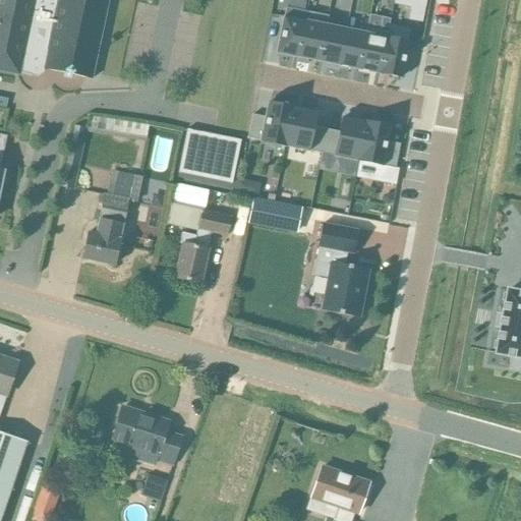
[(0,0),(0,70),(19,75),(19,73),(32,76),(44,67),(44,69),(92,79),(108,0),(0,0)]
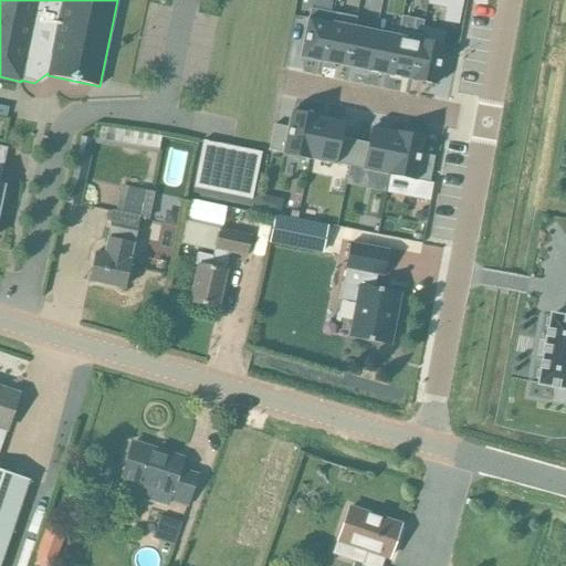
[(428,0),(429,1),(428,4),(447,9),(444,21),(459,24),(463,0),(428,0)]
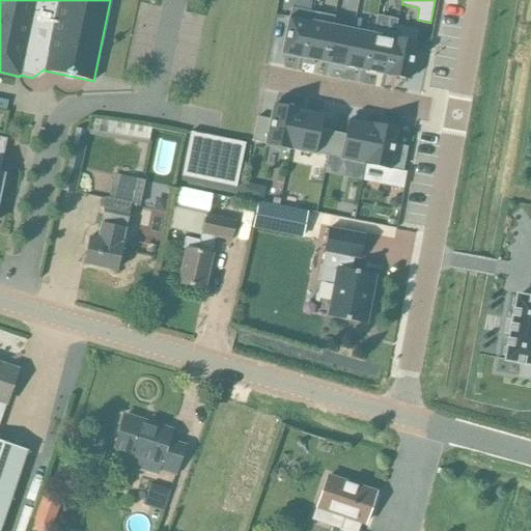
[(312,12),(310,22),(311,22),(304,59),(325,63),(332,27),(333,27),(335,17),(312,12)]
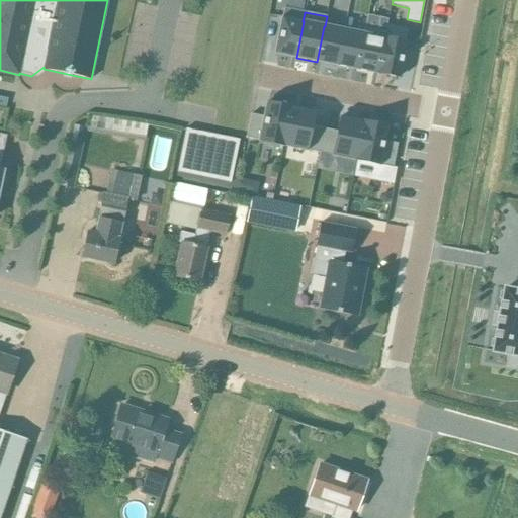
[(304,21),(303,21),(282,17),(275,54),(296,58),(304,21)]
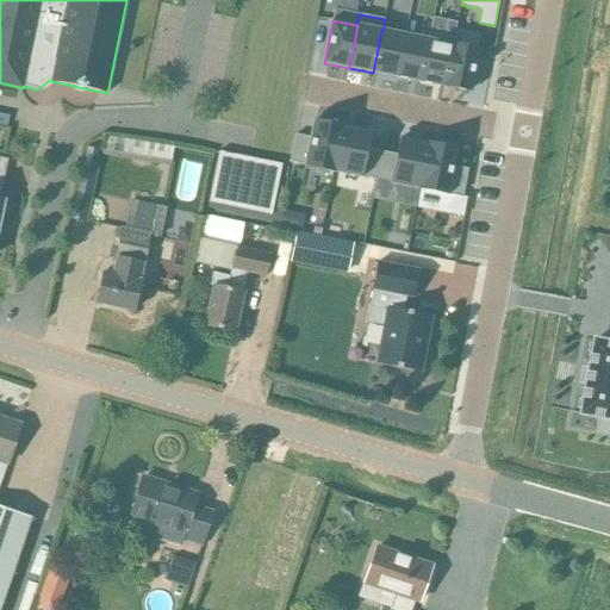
[(373,73),(397,78),(405,36),(383,31),(381,31),(373,73)]
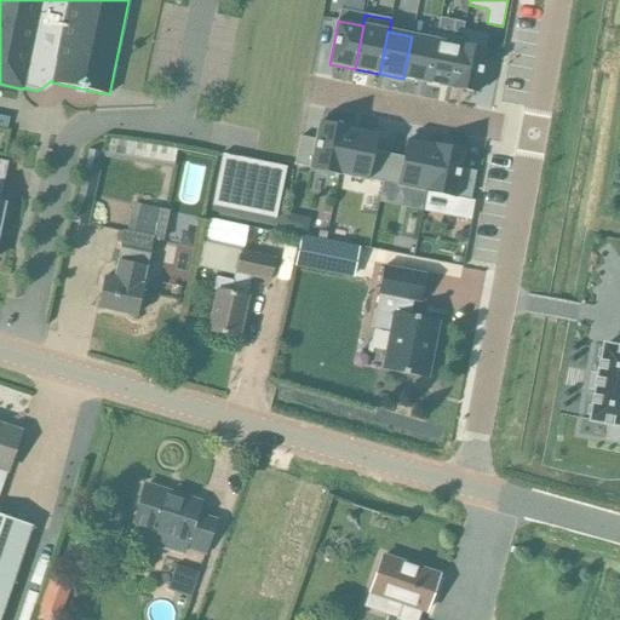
[(436,41),(428,84),(452,89),(460,46),(461,46),(463,40),(436,35),(435,40),(436,41)]
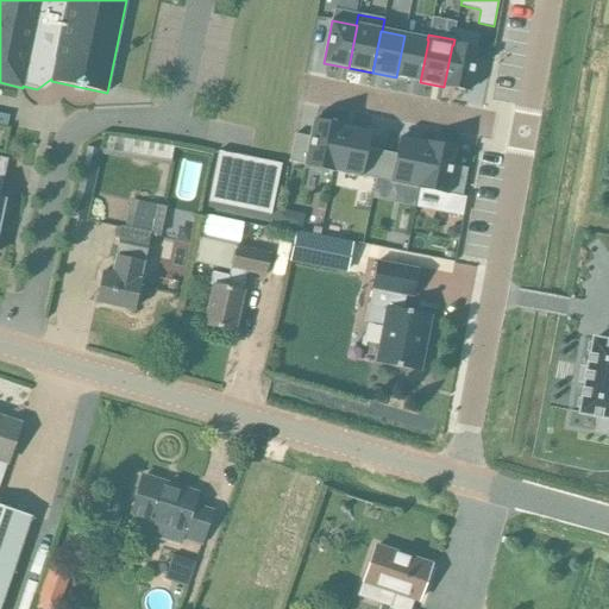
[(396,77),(420,82),(428,41),(427,39),(405,36),(396,77)]
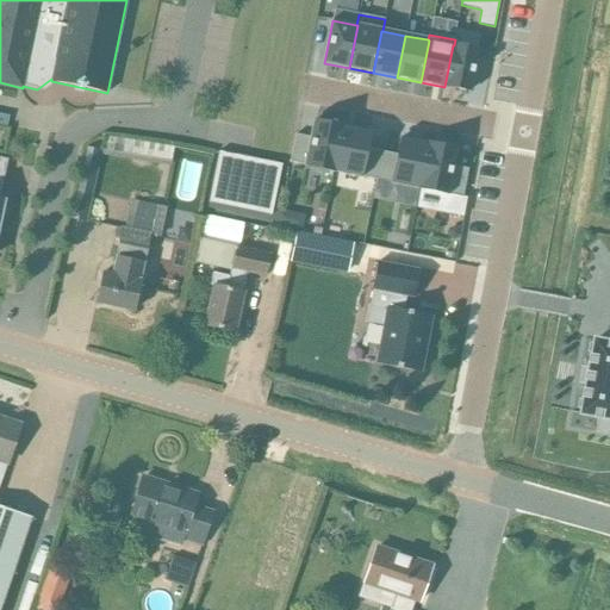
[(453,45),(444,87),(470,92),(478,50),(454,45),(453,45)]
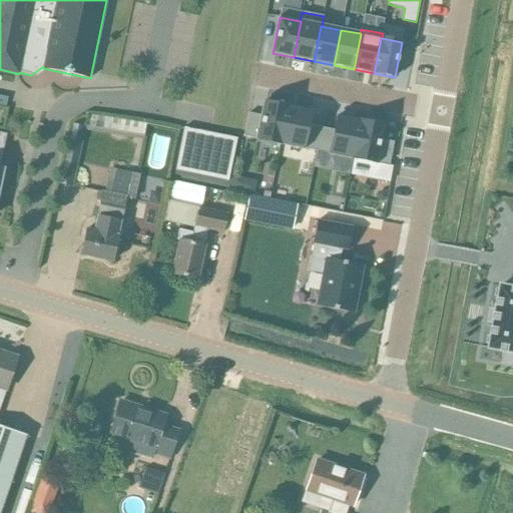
[(280,144),(288,107),(265,102),(262,116),(248,113),(243,137),(280,144)]
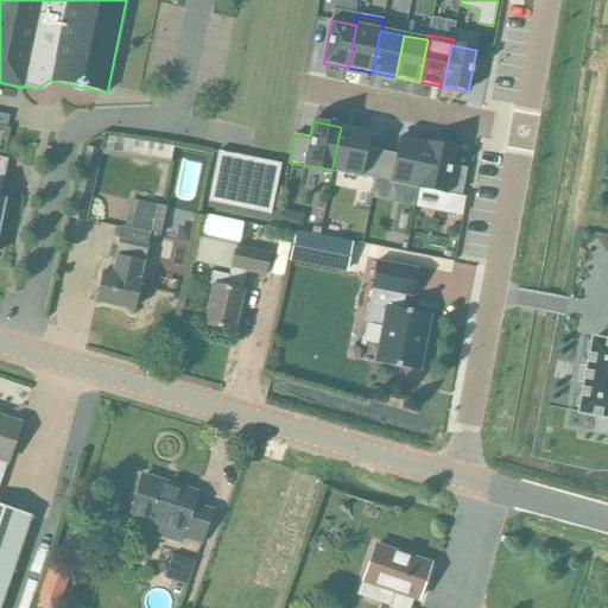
[(331,171),(375,179),(380,152),(366,149),(368,133),(341,127),(331,171)]
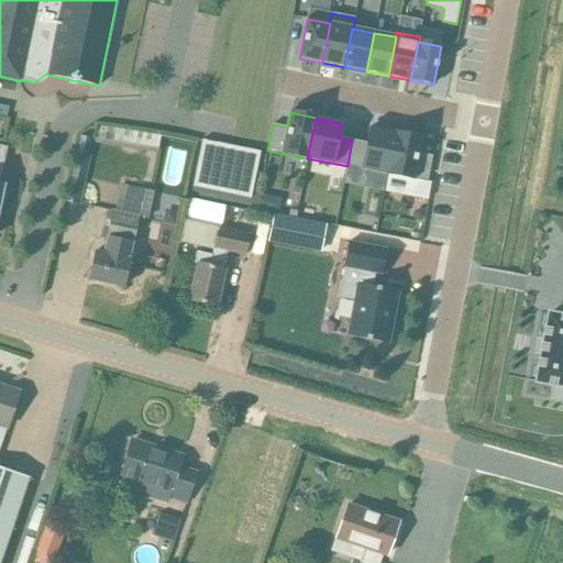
[(352,141),(348,166),(387,175),(395,134),(370,129),(367,144),(352,141)]
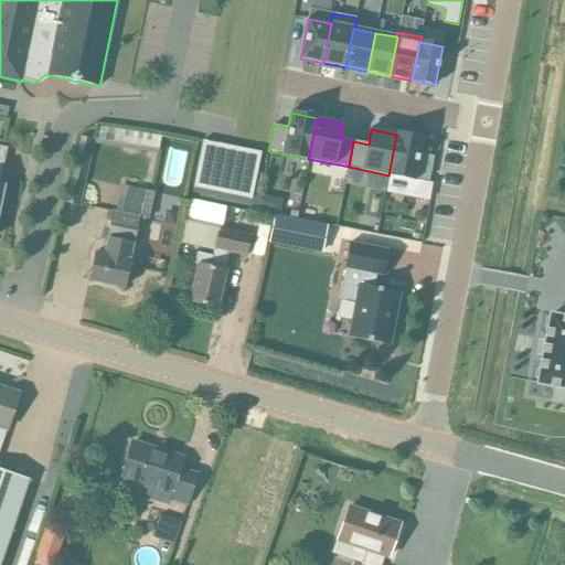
[(423,139),(396,135),(388,176),(428,183),(434,158),(419,155),(423,139)]
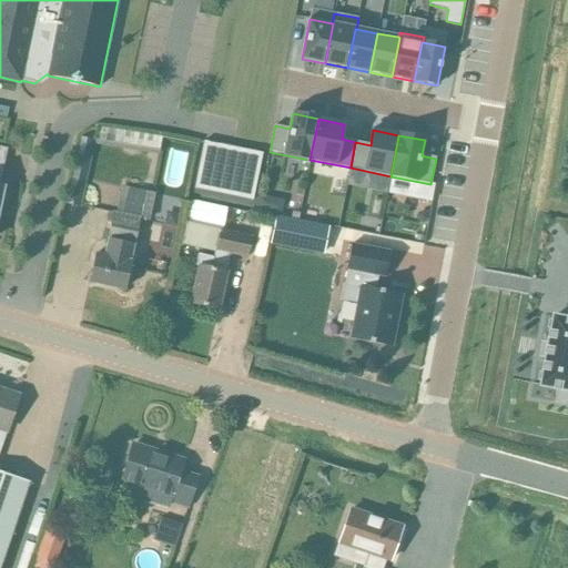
[(203,142),(194,190),(252,202),(262,153),(232,148),(203,142)]
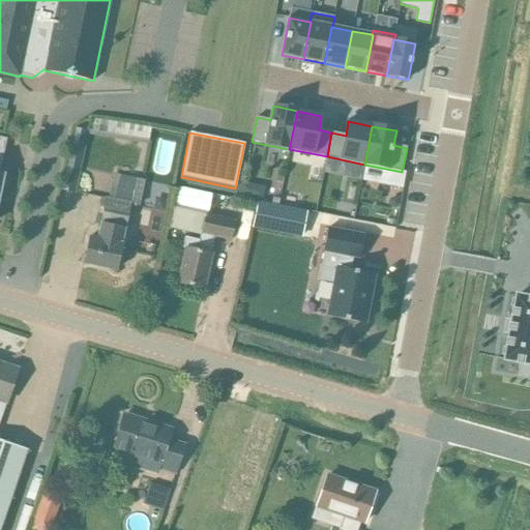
[(84,263),(116,270),(122,244),(125,229),(126,229),(131,205),(140,207),(145,181),(114,174),(108,199),(106,198),(100,223),(97,238),(89,237),(84,263)]
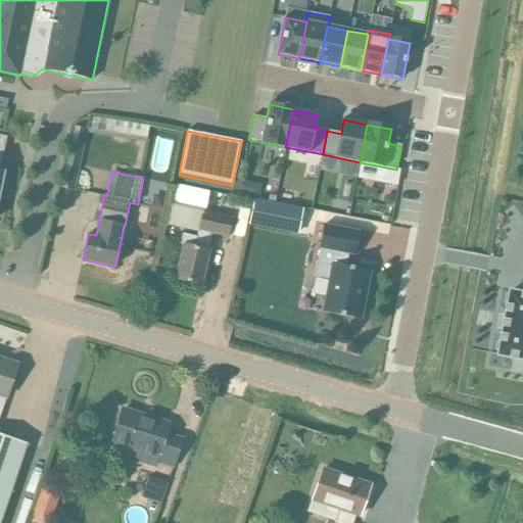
[(248,224),(296,233),(301,209),(253,199),(248,224)]
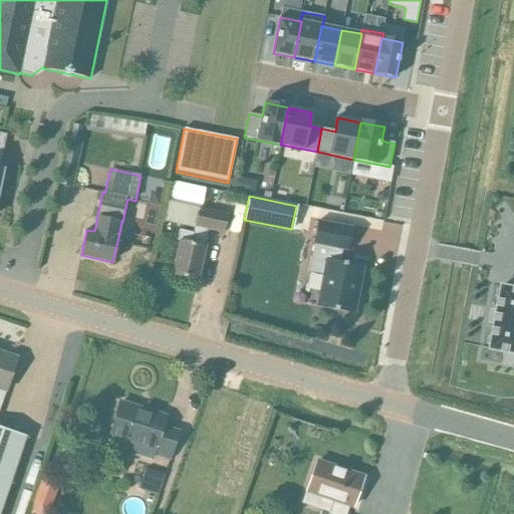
[(224,233),(229,216),(168,202),(164,220),(194,227),(193,233),(179,230),(177,241),(180,242),(172,274),(198,280),(206,244),(209,230),(224,233)]
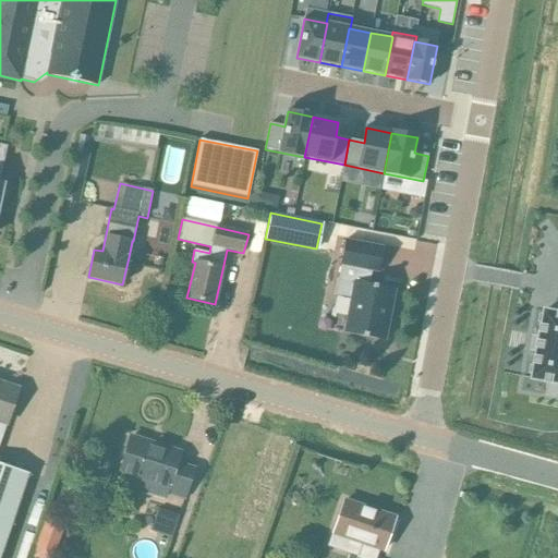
[(346,241),(340,265),(378,273),(384,249),(346,241)]
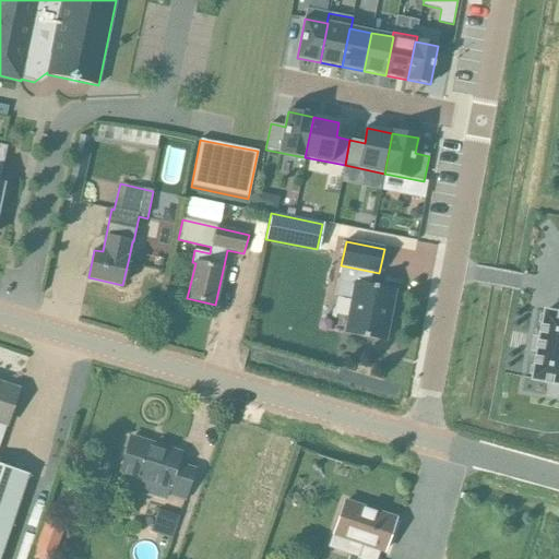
[(352,299),(345,334),(385,342),(395,290),(339,280),(335,296),(352,299)]
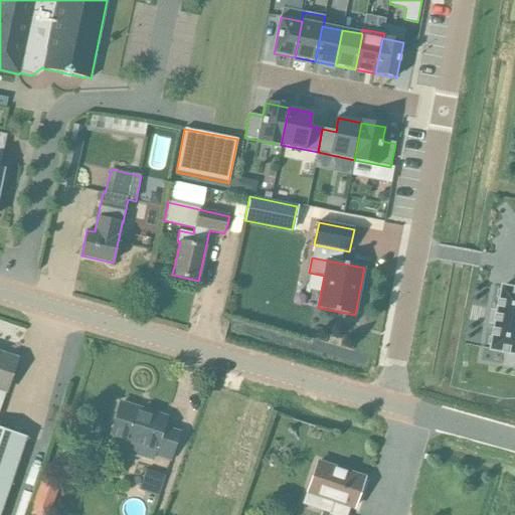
[(514,288),(505,287),(495,350),(511,353),(509,365),(514,366),(514,288)]
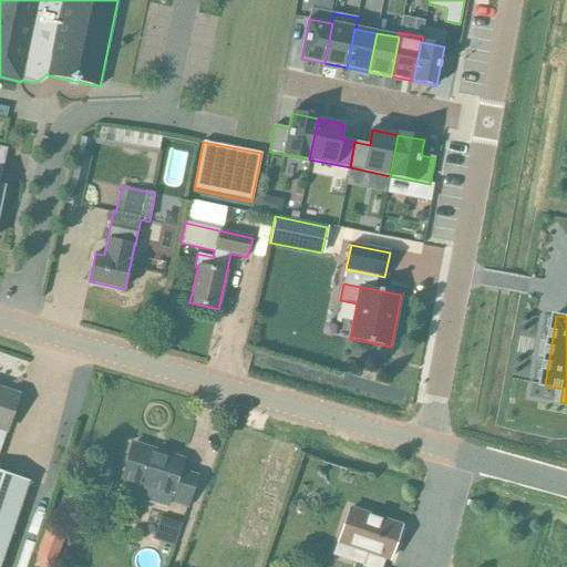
[(0,565),(29,481),(0,470),(0,450),(7,430),(19,394),(0,388),(0,565)]
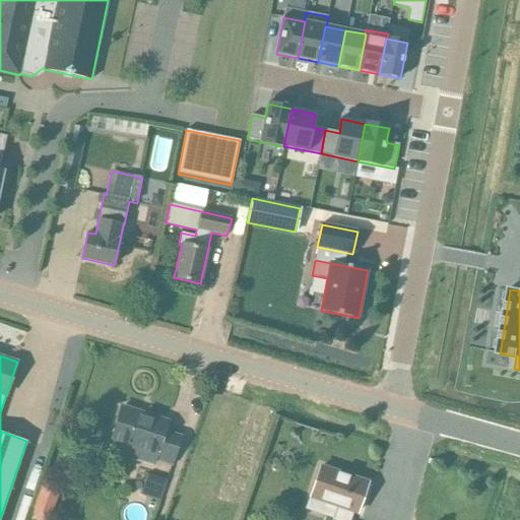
[(131,460),(154,467),(156,461),(173,466),(183,436),(165,431),(168,421),(122,406),(106,458),(129,466),(131,460)]
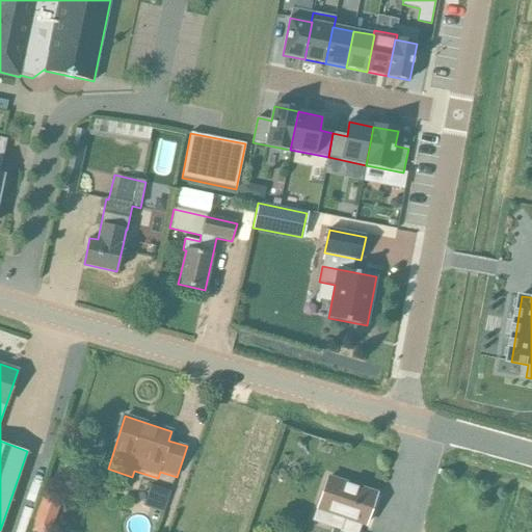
[(318,508),(314,522),(341,530),(340,531),(339,531),(337,531),(333,530),(331,531),(358,531),(363,523),(366,524),(376,493),(328,477),(318,508)]
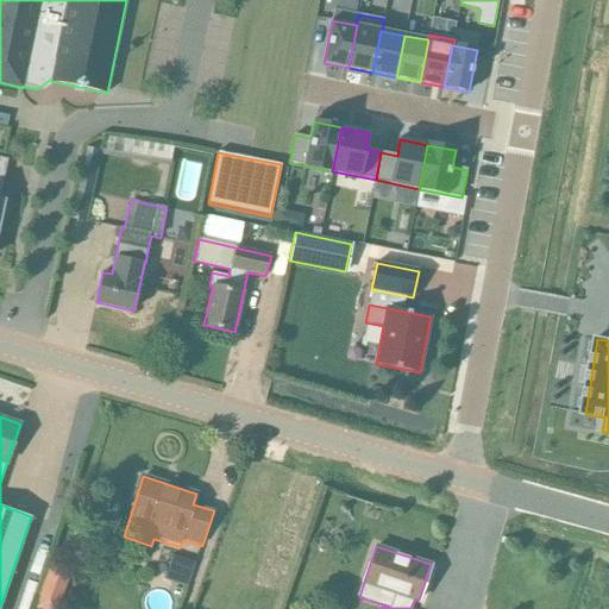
[(51,559),(35,608),(39,608),(57,608),(73,566),(51,559)]
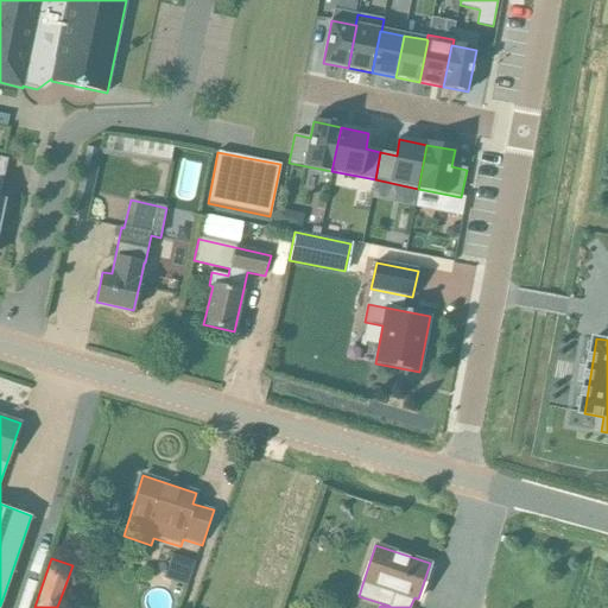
[(164,580),(187,587),(192,572),(169,564),(164,580)]
